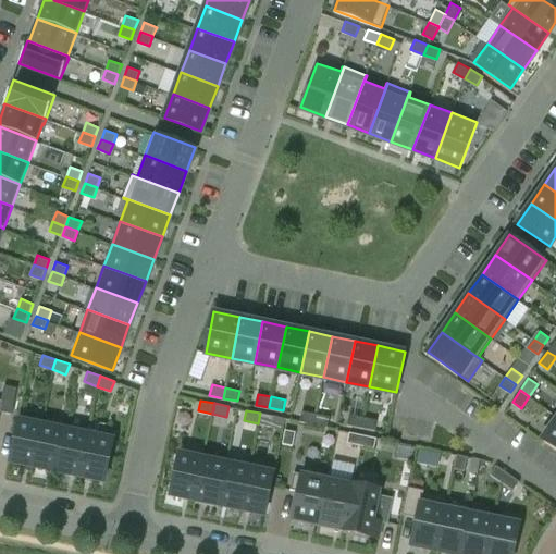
[(314,420),(316,413),(303,410),(300,420),(313,423),(314,420)]
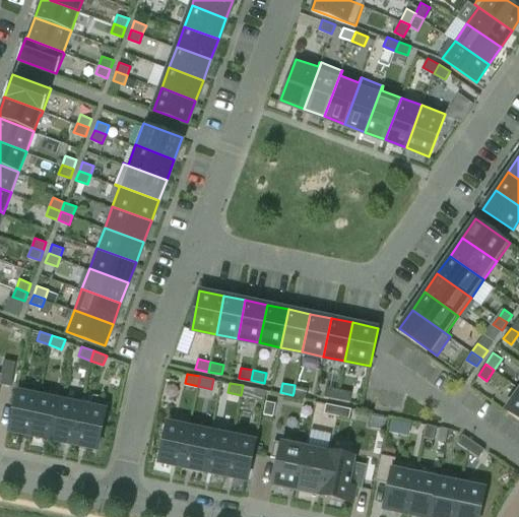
[(243,385),(241,395),(254,398),(256,388),(243,385)]
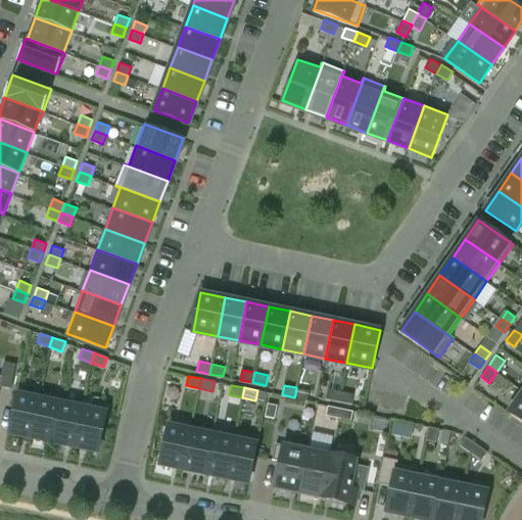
[(295,394),(294,397),(307,400),(310,390),(296,387),(295,394)]
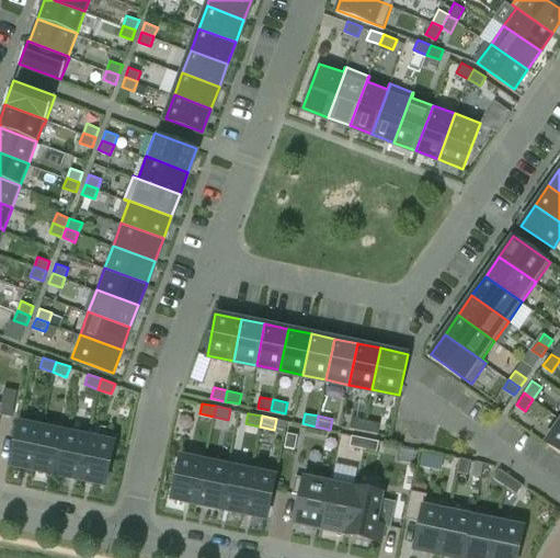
[(352,417),(350,426),(364,430),(366,419),(352,417)]
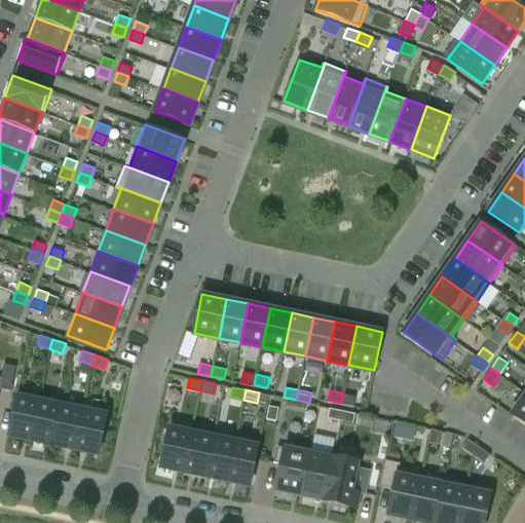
[(343,393),(341,403),(354,406),(357,396),(343,393)]
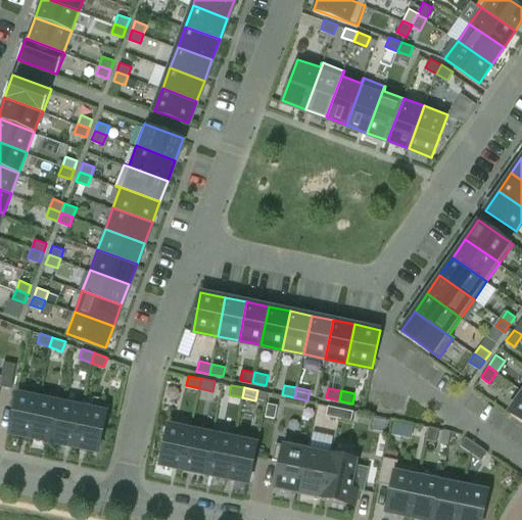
[(33,436),(41,398),(18,393),(10,432),(33,436)]
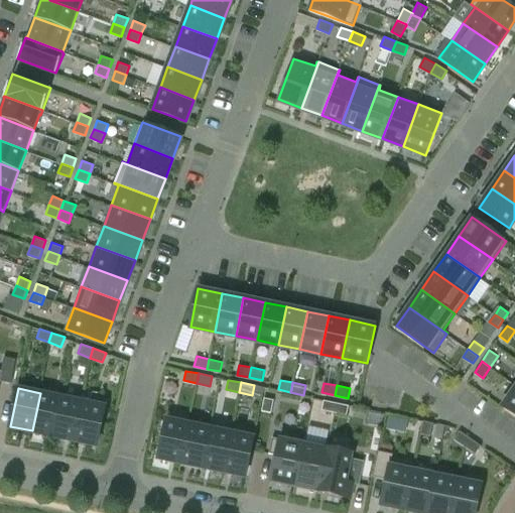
[(514,388),(503,406),(514,414),(514,388)]
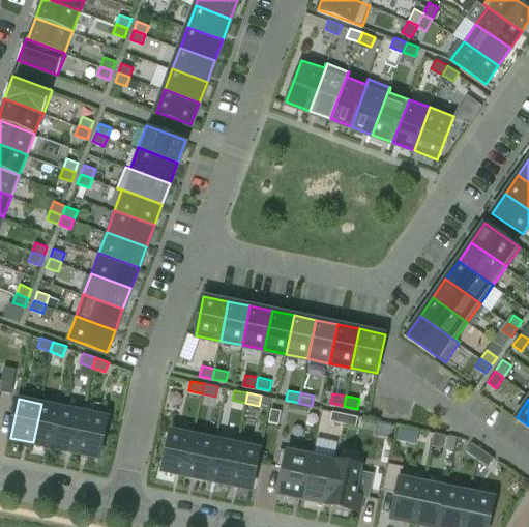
[(41,404),(33,442),(55,447),(63,408),(41,404)]
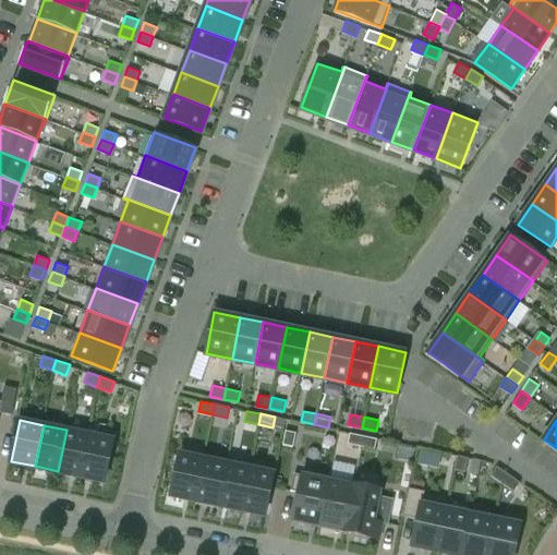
[(67,430),(58,471),(81,475),(89,435),(67,430)]
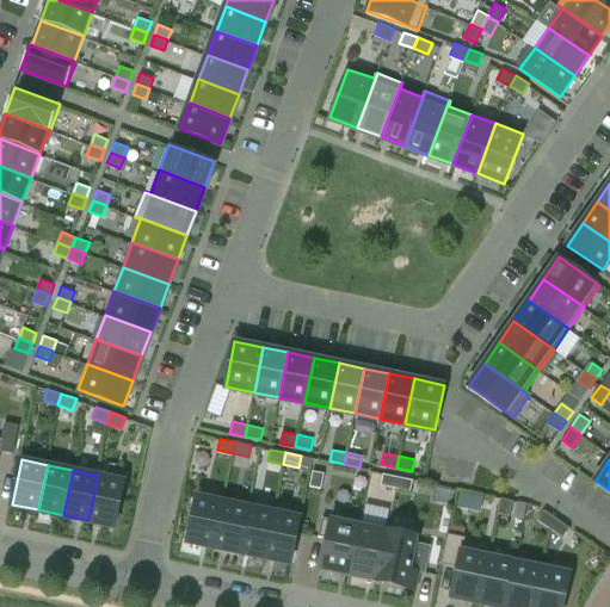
[(321,488),(325,472),(313,470),(310,485),(321,488)]
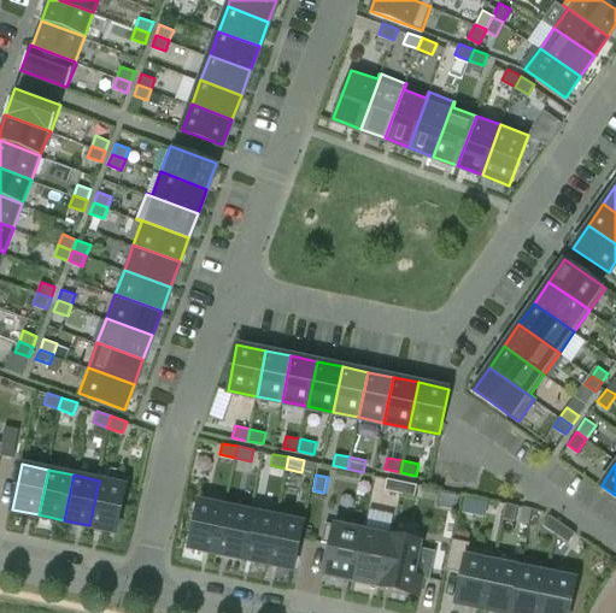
[(400,491),(403,481),(387,477),(385,489),(400,491)]
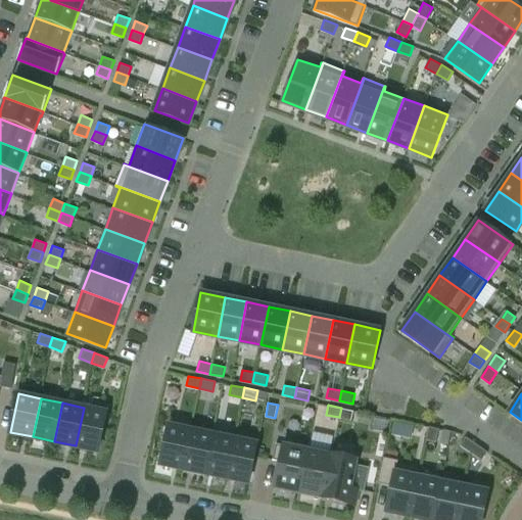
[(84,408),(76,445),(98,451),(106,412),(84,408)]
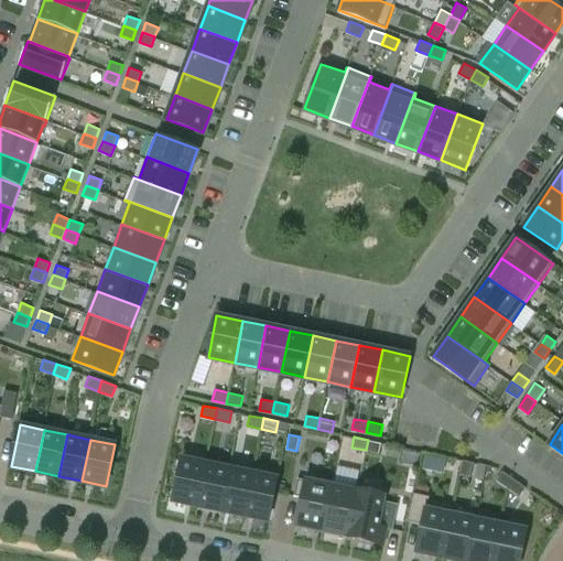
[(368,440),(366,450),(379,453),(381,442),(368,440)]
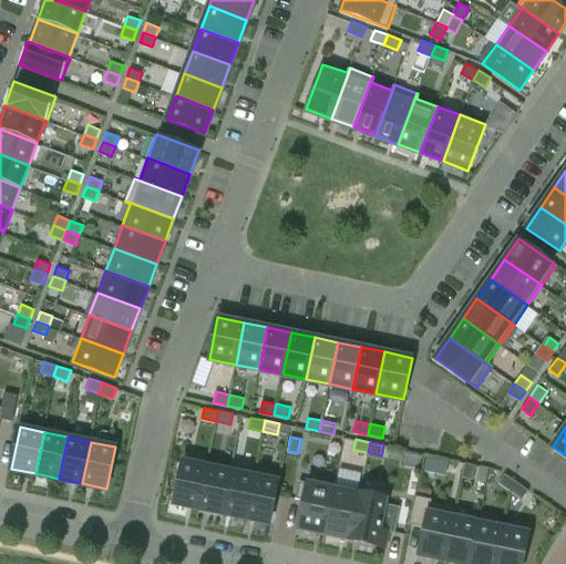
[(198,508),(207,465),(183,461),(174,502),(198,508)]
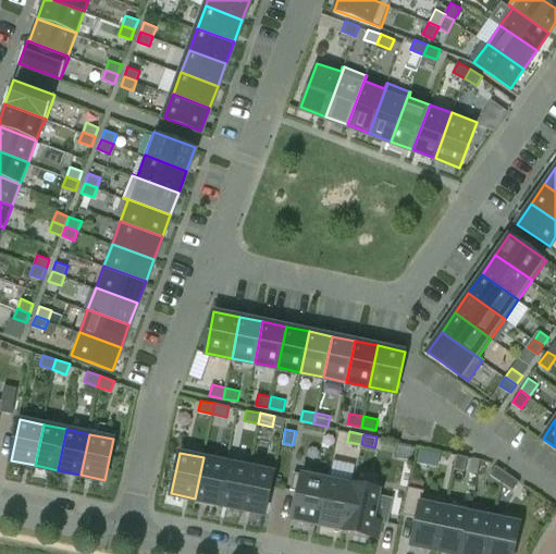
[(455,464),(468,467),(470,456),(457,454),(455,464)]
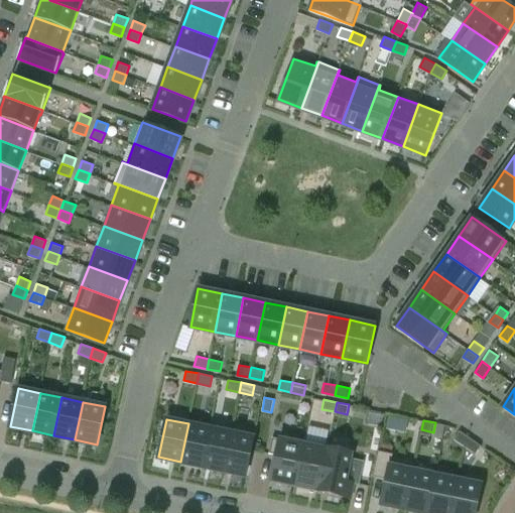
[(202,466),(210,428),(188,423),(180,462),(202,466)]
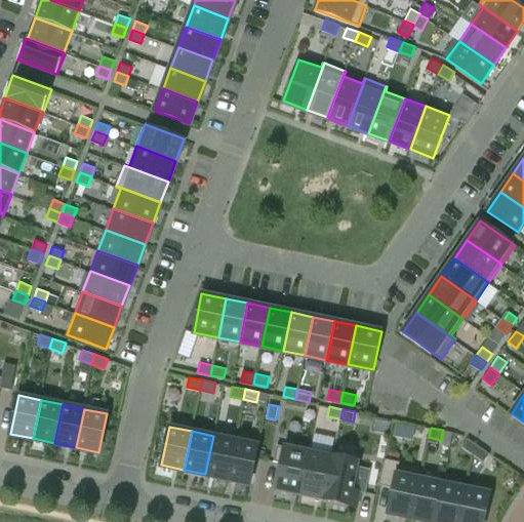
[(213,436),(205,474),(227,479),(235,440),(213,436)]
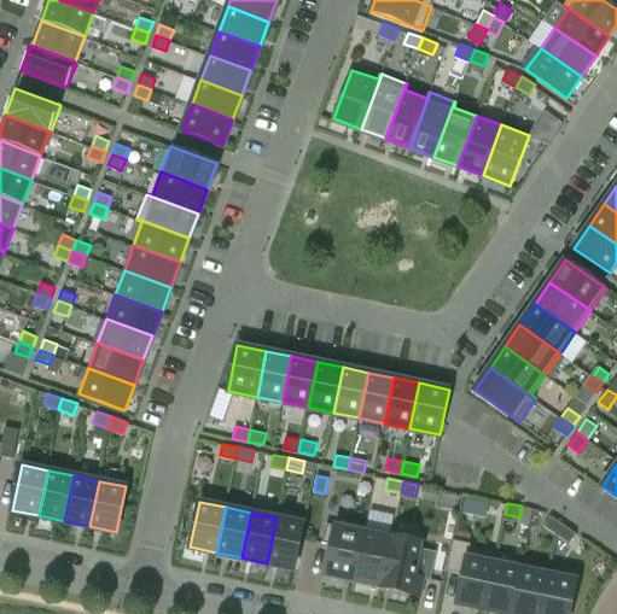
[(557,534),(563,524),(551,515),(543,525),(557,534)]
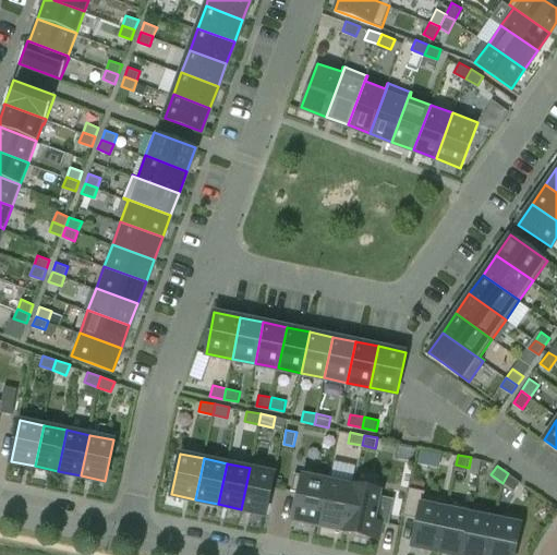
[(250,468),(241,509),(266,514),(274,473),(250,468)]
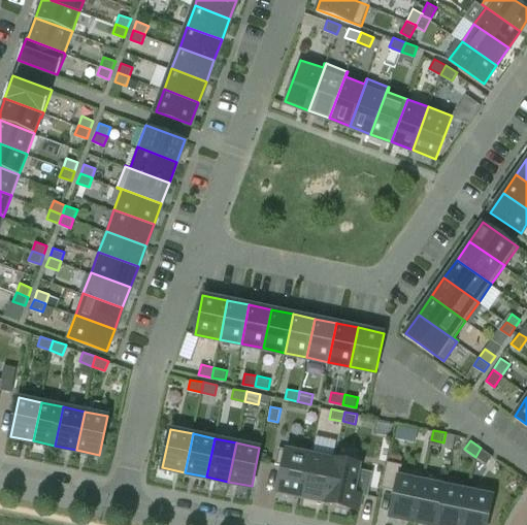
[(311,454),(313,449),(287,444),(286,449),(278,447),(275,463),(283,464),(277,491),(302,496),(311,454)]
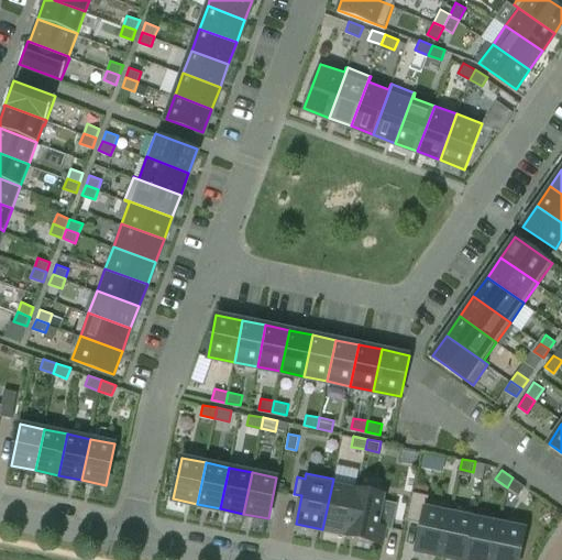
[(513,478),(507,487),(518,495),(525,486),(513,478)]
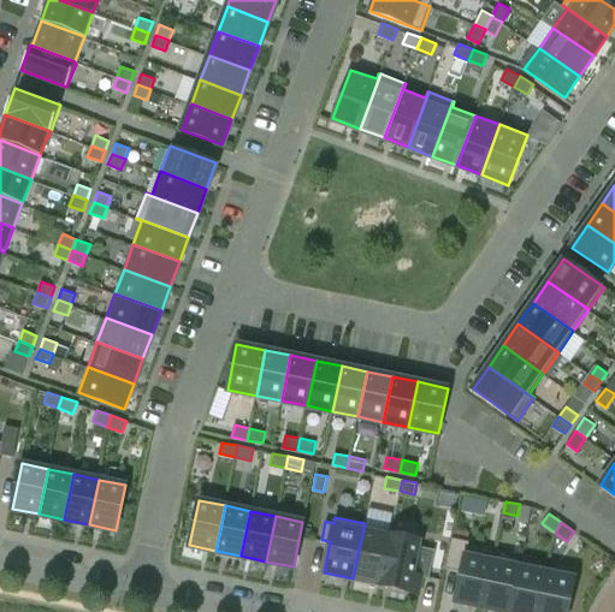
[(390,534),(391,529),(365,523),(364,529),(353,578),(379,584),(390,534)]
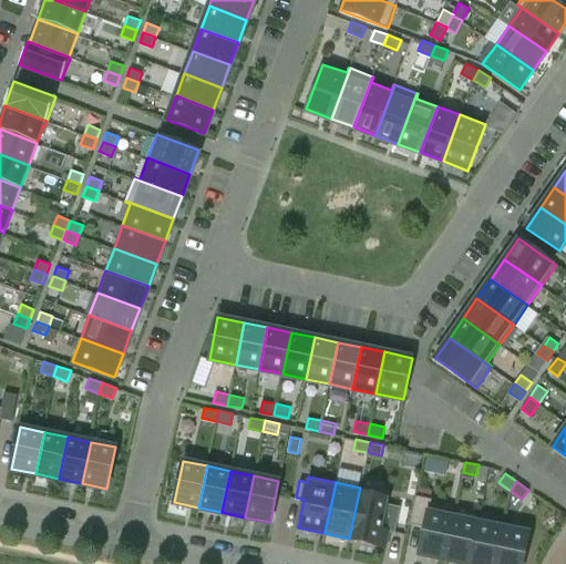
[(388,493),(360,488),(359,492),(349,539),(384,546),(388,529),(380,527),(388,493)]
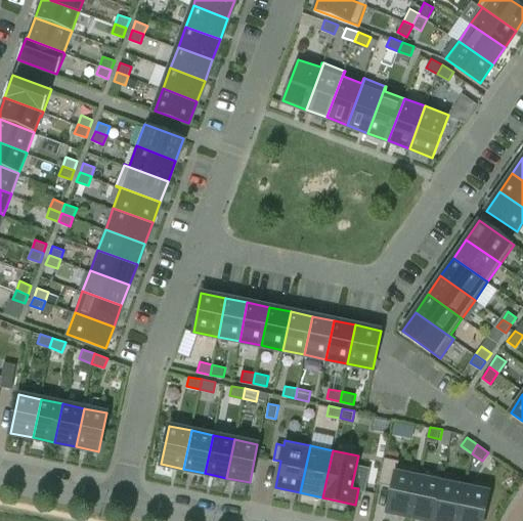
[(410,516),(419,477),(397,473),(399,461),(385,457),(379,483),(392,485),(387,511),(410,516)]
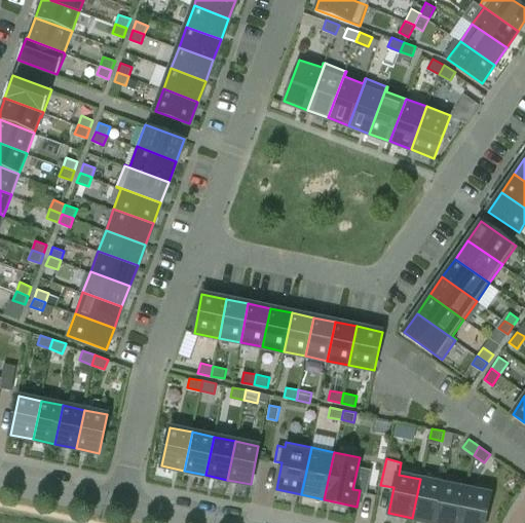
[(412,518),(436,522),(444,484),(420,479),(412,518)]
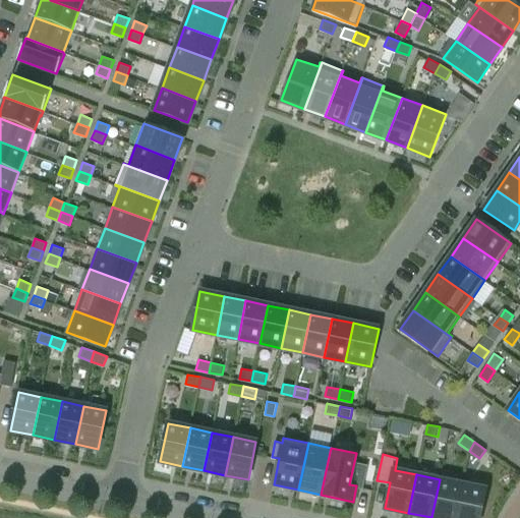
[(431,517),(454,517),(462,484),(440,479),(431,517)]
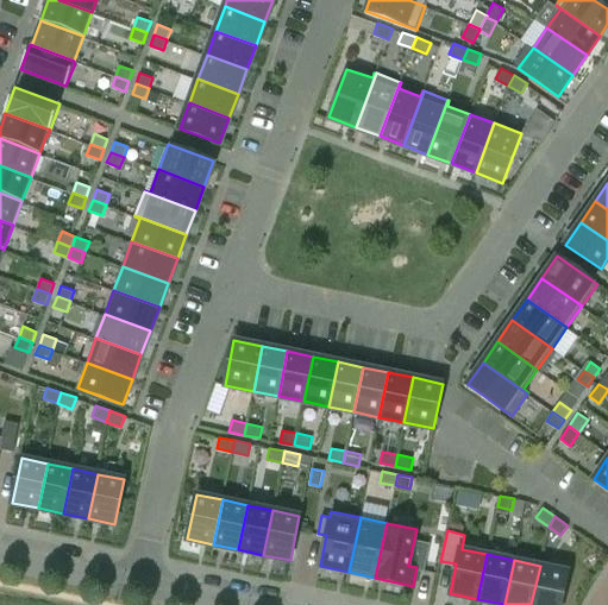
[(561,604),(568,572),(540,566),(531,604),(561,604)]
